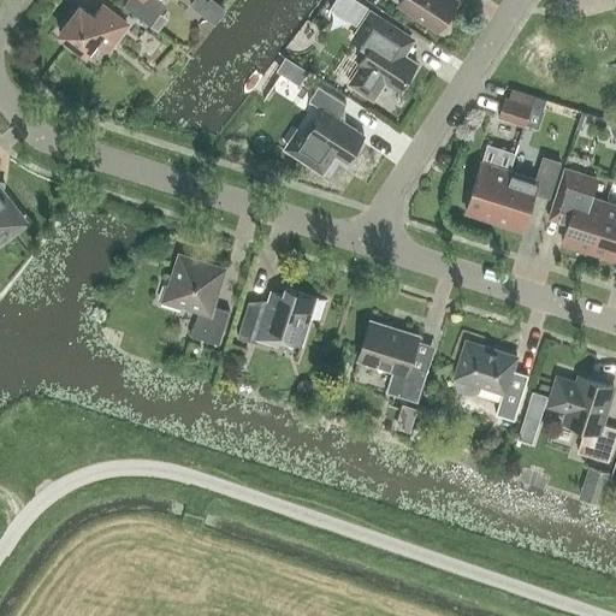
[(128,0),(124,6),(150,27),(161,13),(157,9),(163,1),(160,0),(128,0)]
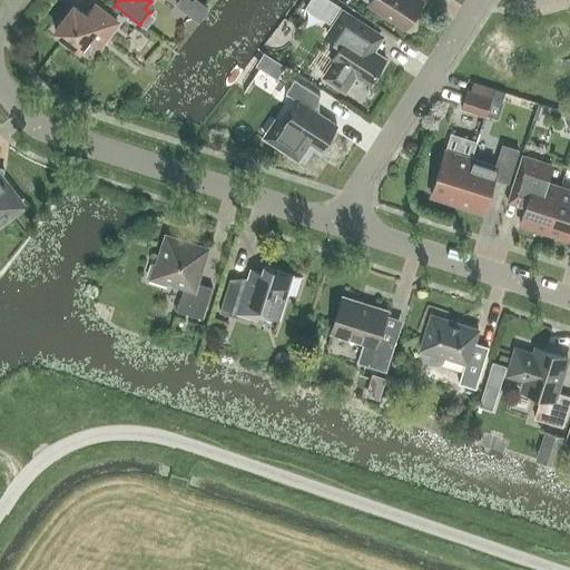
[(178,0),(175,5),(199,22),(209,8),(199,0),(193,0),(192,0),(178,0)]
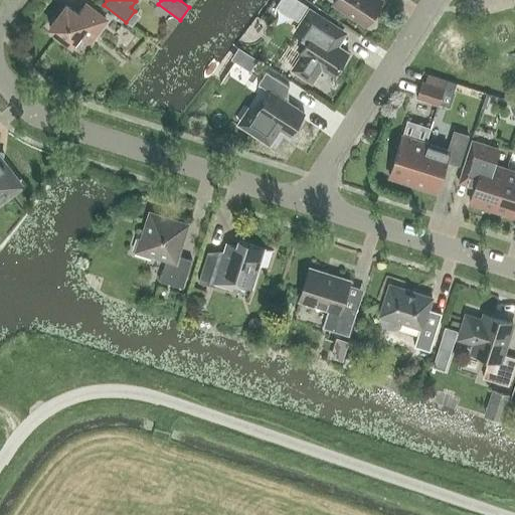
[(308,7),(297,0),(280,0),(276,8),(298,22),(308,7)]
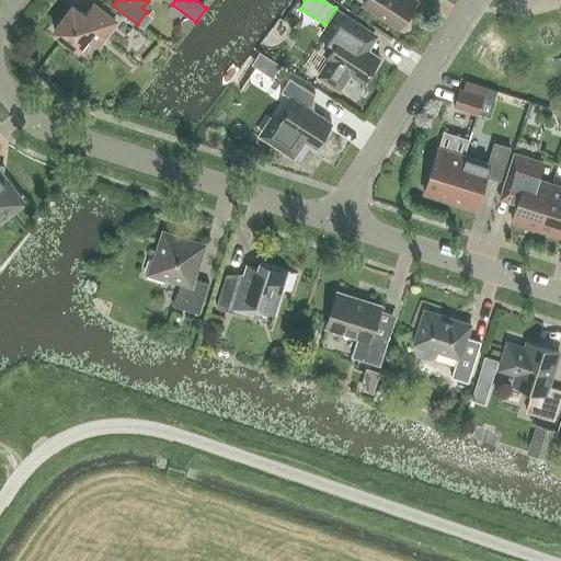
[(364,0),(363,3),(400,27),(416,1),(413,0),(364,0)]
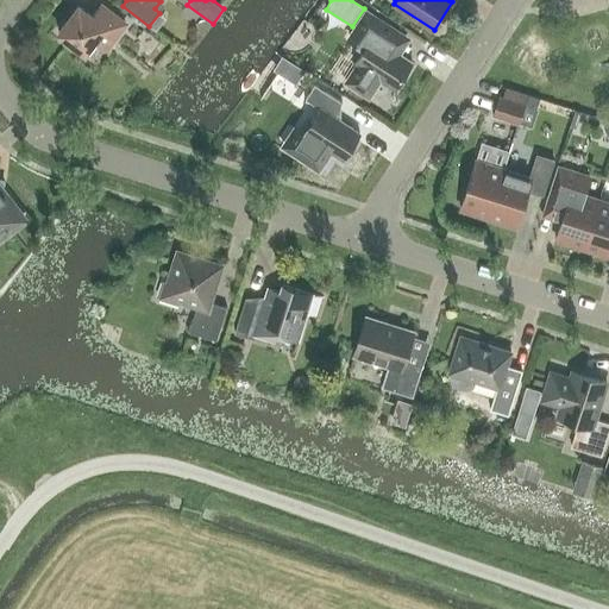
[(125,24),(101,5),(92,17),(79,6),(58,33),(86,54),(95,41),(107,49),(125,24)]
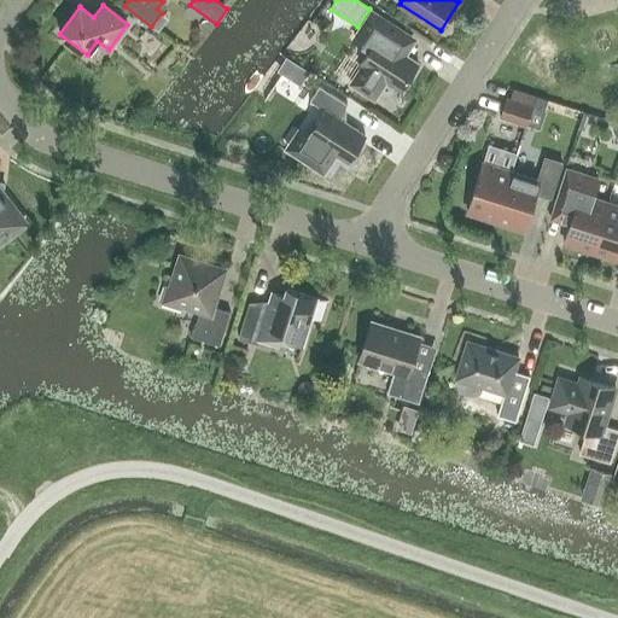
[(365,68),(354,83),(374,97),(384,81),(401,91),(419,64),(403,54),(413,40),(401,33),(372,15),(355,40),(369,50),(360,64),(365,68)]
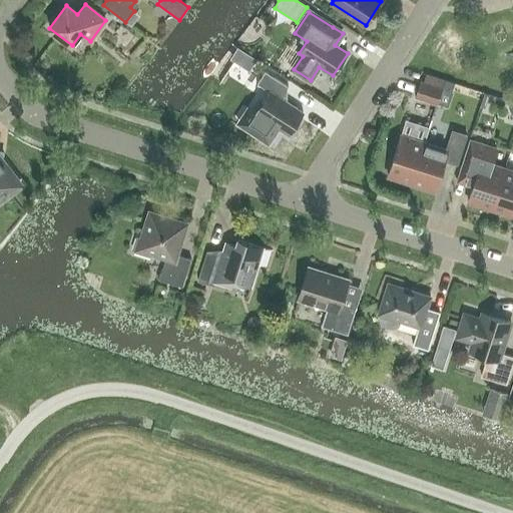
[(289,87),(265,71),(258,84),(270,91),(255,112),(247,107),(236,124),(269,145),(280,129),(289,135),(304,112),(282,98),(289,87)]
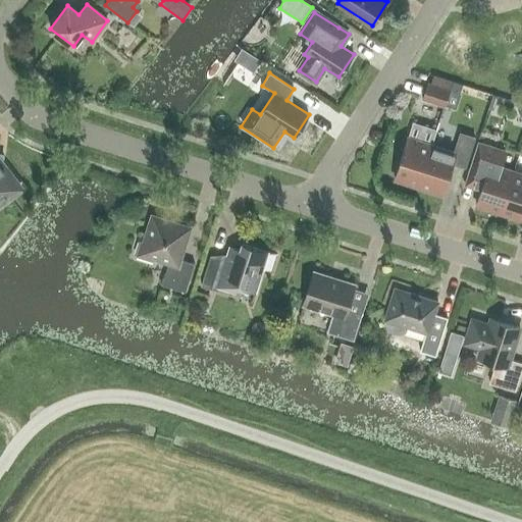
[(445,106),(450,91),(428,84),(423,99),(445,106)]
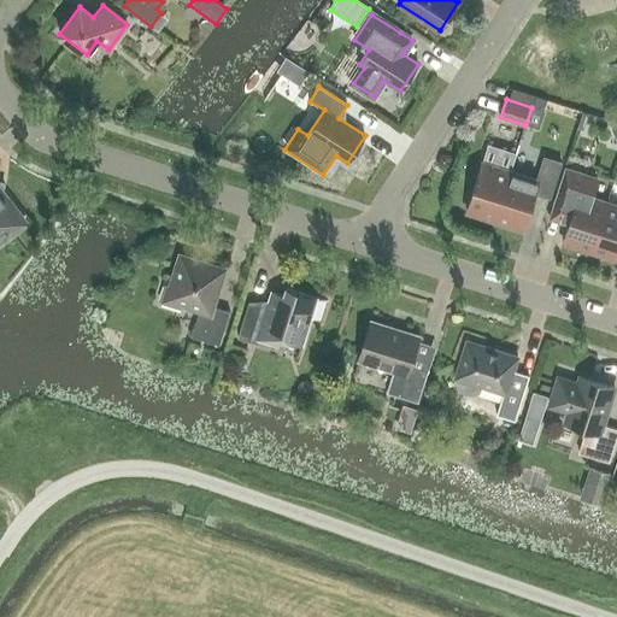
[(510,172),(494,221),(523,230),(535,192),(551,197),(562,163),(544,157),(536,181),(510,172)]
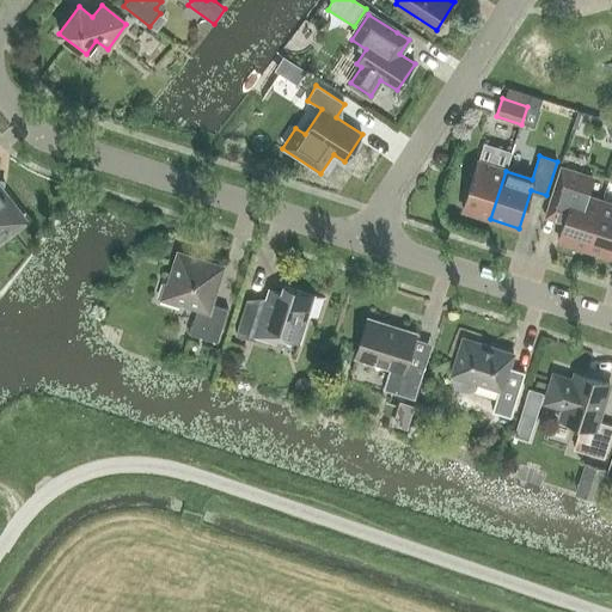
[(463,210),(490,219),(506,171),(478,161),(463,210)]
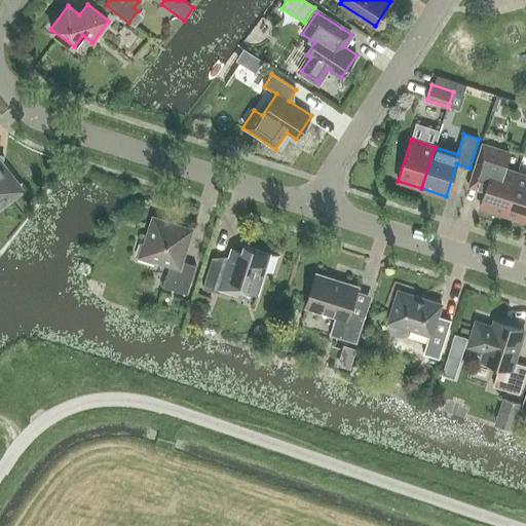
[(485,192),(480,207),(503,215),(517,173),(505,170),(511,154),(482,145),(467,187),(485,192)]
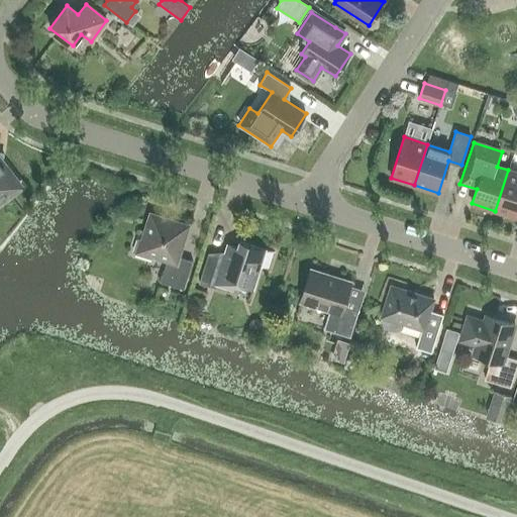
[(0,203),(21,187),(0,159),(0,203)]
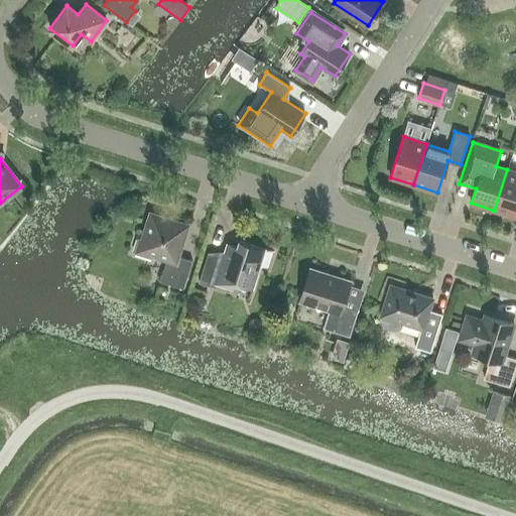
[(515,171),(507,169),(494,211),(515,217),(515,171)]
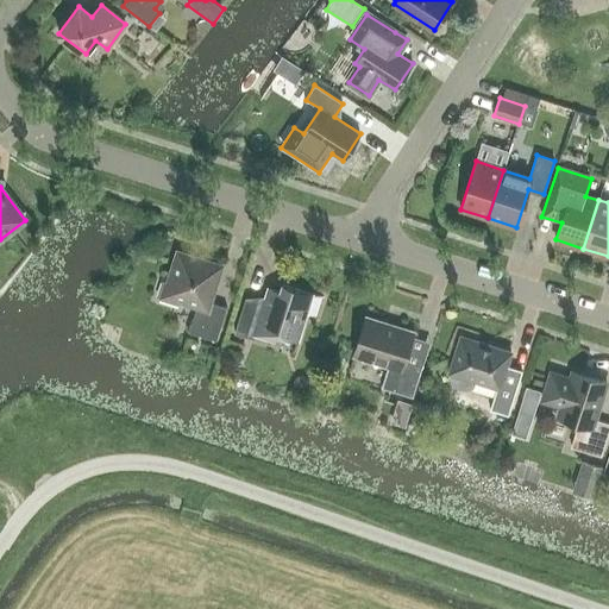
[(223,265),(177,251),(168,283),(164,282),(159,299),(180,305),(181,302),(196,307),(189,332),(217,340),(227,307),(211,302),(223,265)]
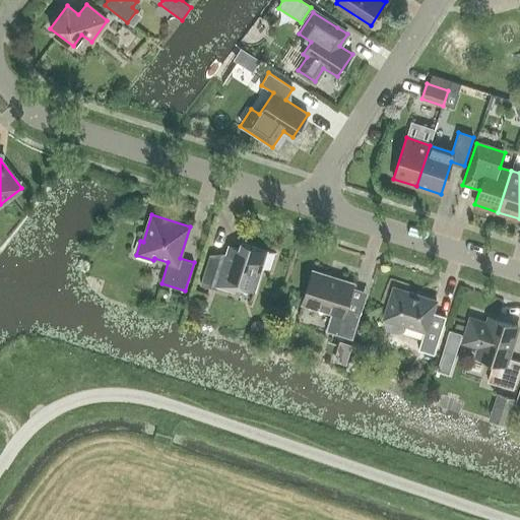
[(276,255),(276,254),(242,243),(240,250),(230,247),(224,260),(210,256),(201,284),(216,289),(217,285),(234,290),(236,284),(254,290),(261,268),(268,270),(273,254),(276,255)]
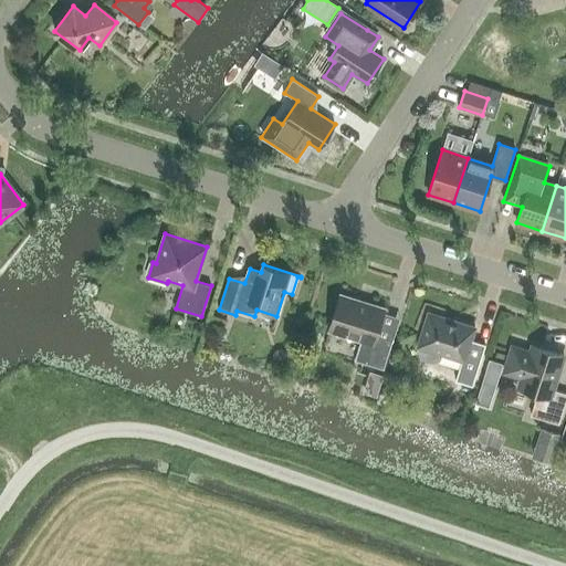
[(376,335),(385,308),(341,294),(328,331),(360,342),(354,360),(384,369),(392,341),(376,335)]
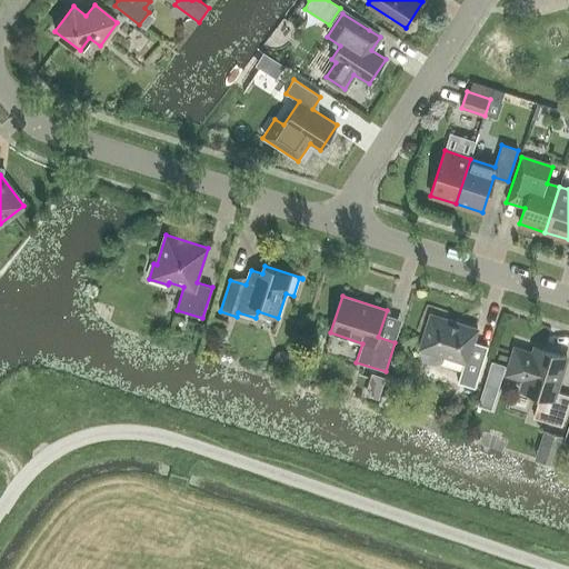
[(477,329),(430,315),(420,349),(422,349),(421,355),(425,360),(437,363),(442,361),(443,356),(465,363),(462,371),(477,376),(487,347),(473,343),(477,329)]
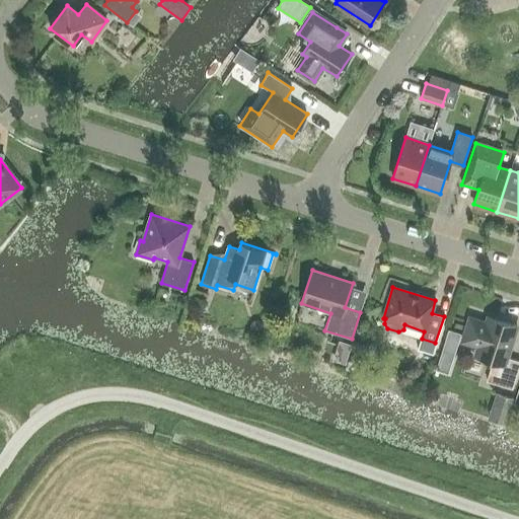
[(517,326),(488,317),(486,323),(469,318),(463,339),(479,344),(475,355),(493,361),(487,380),(512,389),(518,367),(518,361),(507,357),(517,326)]
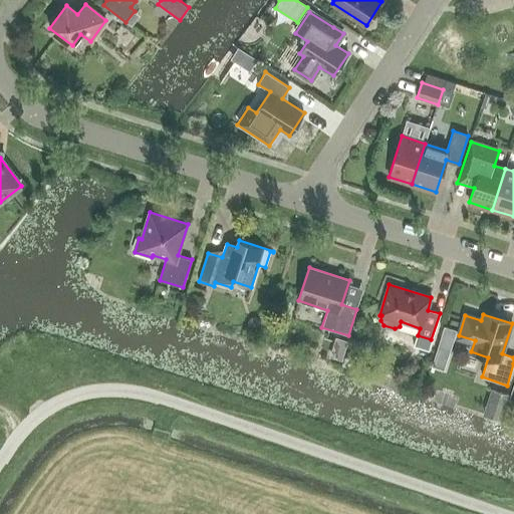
[(445,326),(433,366),(445,369),(457,329),(445,326)]
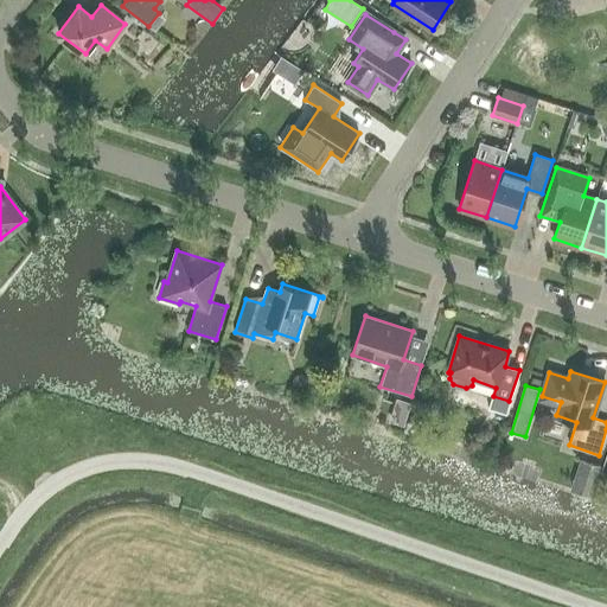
[(600,466),(582,460),(575,481),(594,486),(600,466)]
